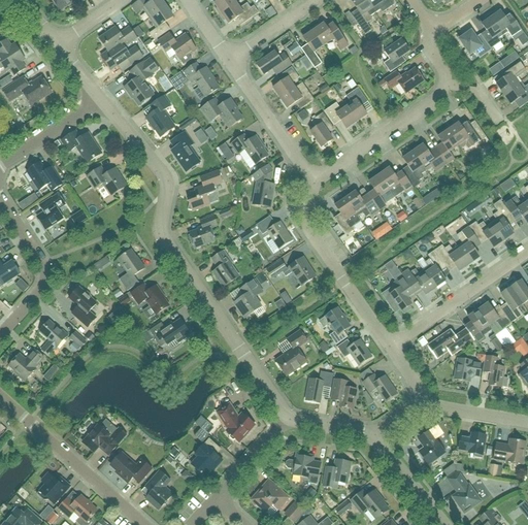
[(54,0),(60,9),(73,0),(78,0),(79,2),(81,0),(54,0)]
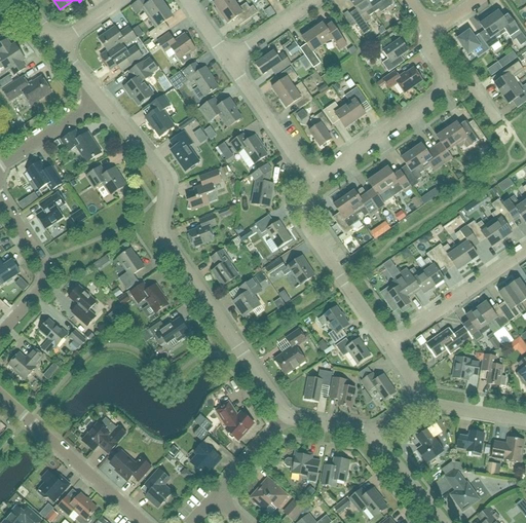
[(150,0),(148,1),(147,0),(136,0),(130,3),(136,11),(142,6),(149,16),(165,4),(162,0),(150,0)]
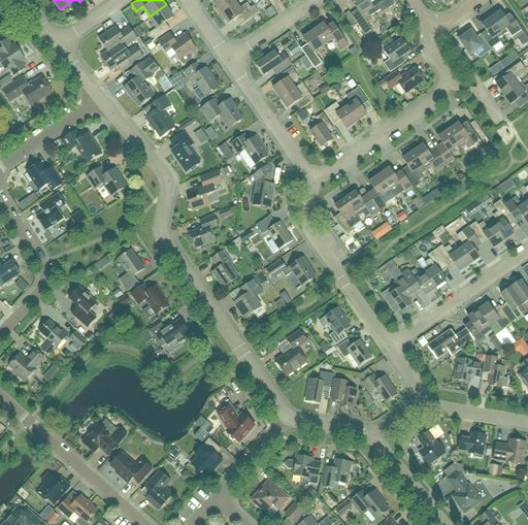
[(220,12),(236,1),(235,0),(216,0),(215,1),(218,5),(216,6),(220,12)]
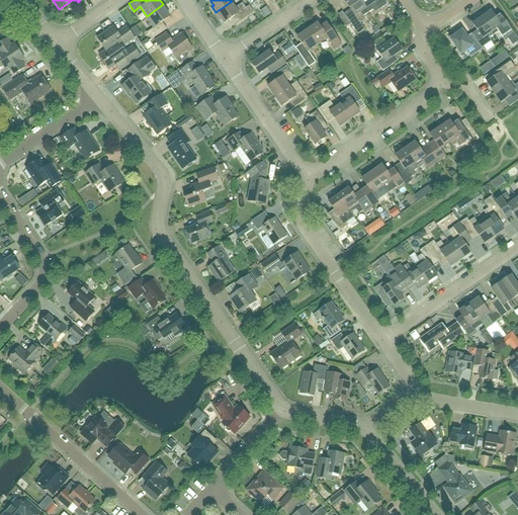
[(363,14),(367,10),(360,0),(346,0),(350,7),(344,11),(346,14),(350,20),(358,31),(365,27),(360,20),(365,17),(363,14)]
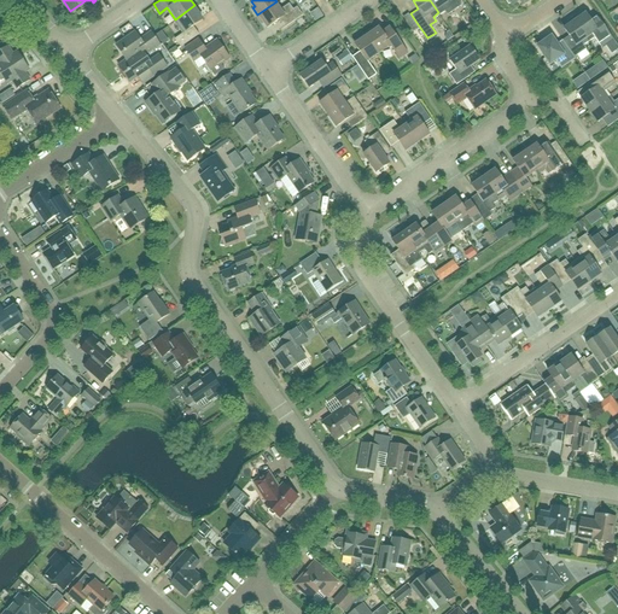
[(430,0),(438,12),(444,9),(448,12),(461,3),(459,0),(430,0)]
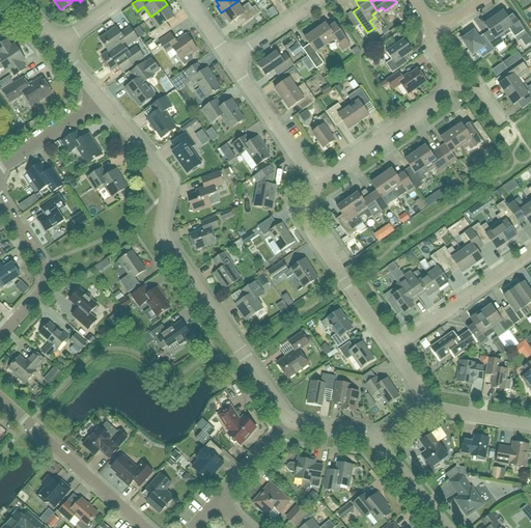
[(238,1),(221,12),(225,18),(227,18),(229,22),(240,15),(245,21),(260,10),(255,3),(252,6),(249,1),(241,6),(238,1)]
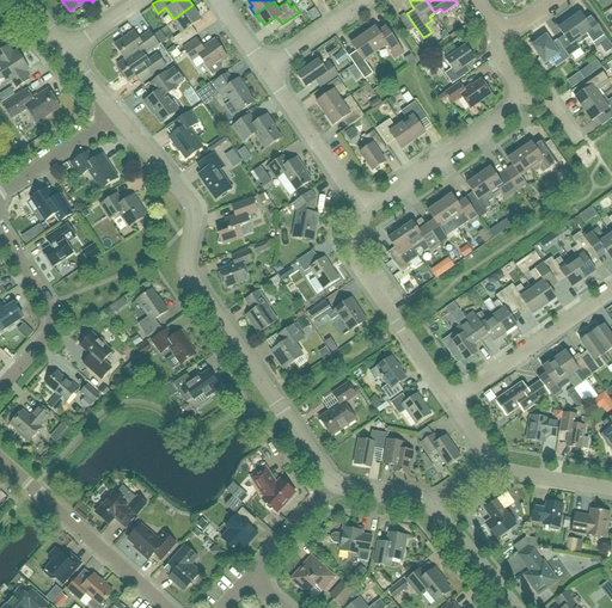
[(193,5),(173,19),(182,30),(173,36),(178,44),(195,34),(189,25),(201,17),(193,5)]
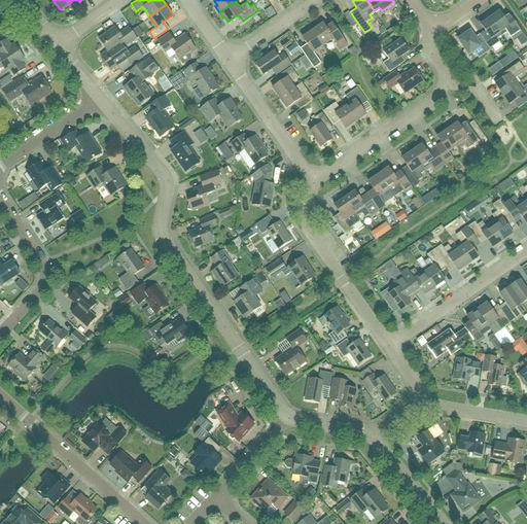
[(274,7),(267,12),(270,16),(277,11),(274,7)]
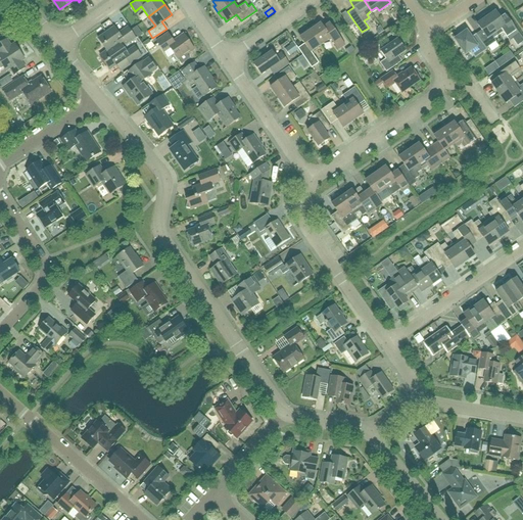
[(498,12),(495,8),(486,15),(498,33),(504,30),(509,37),(518,30),(504,9),(498,12)]
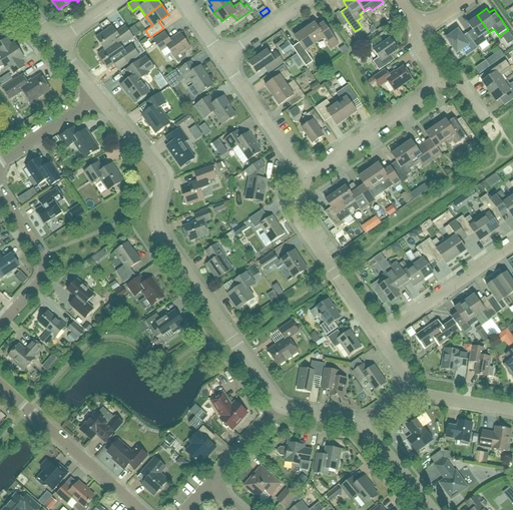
[(343,14),(339,17),(343,23),(346,21),(347,20),(343,14)]
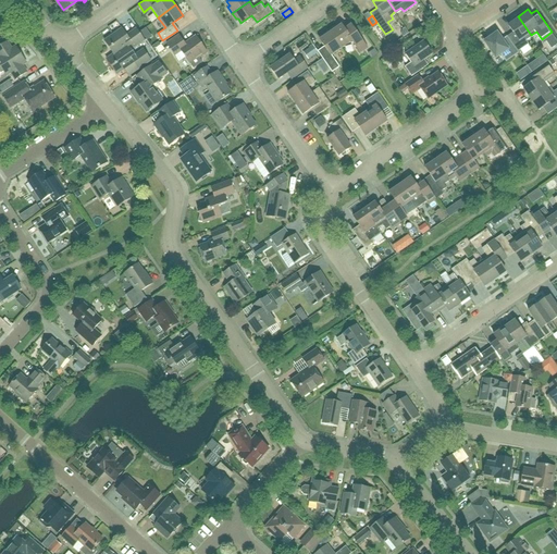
[(525,38),(531,35),(518,16),(508,23),(515,33),(509,37),(507,34),(507,35),(518,50),(518,49),(529,41),(525,38)]
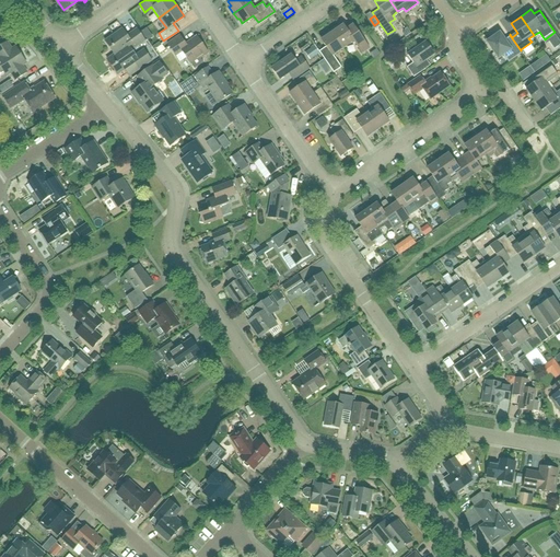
[(341,21),(331,27),(343,46),(353,38),(362,50),(370,45),(351,20),(345,24),(341,21)]
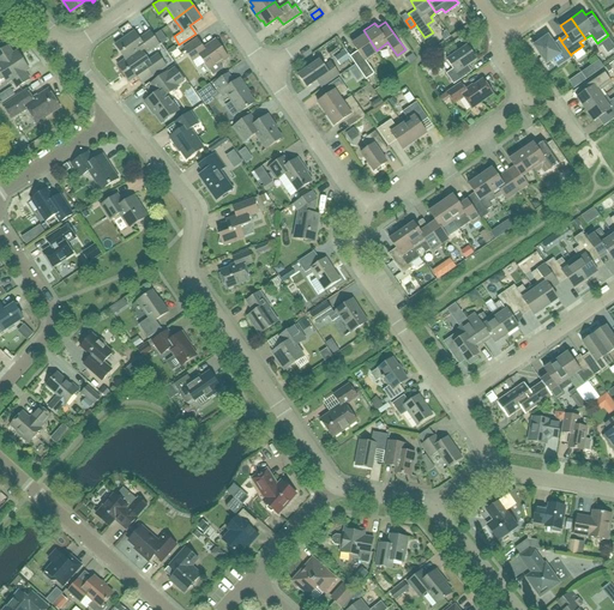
[(144,52),(160,42),(150,29),(139,36),(134,29),(115,42),(126,56),(126,58),(140,47),(144,52)]
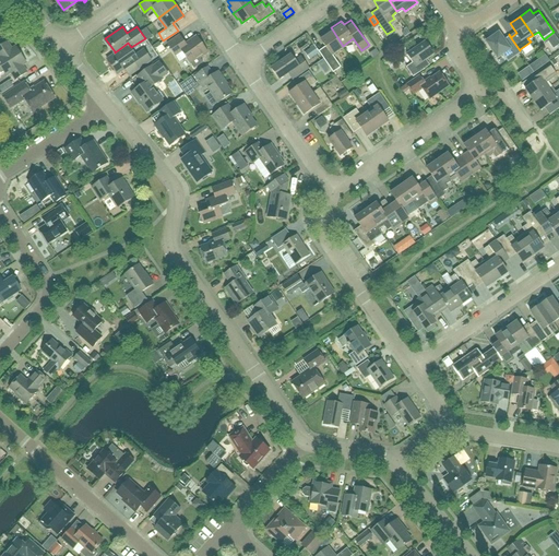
[(332,52),(343,46),(331,27),(320,35),(328,46),(320,51),(323,56),(328,61),(333,70),(341,64),(332,52)]
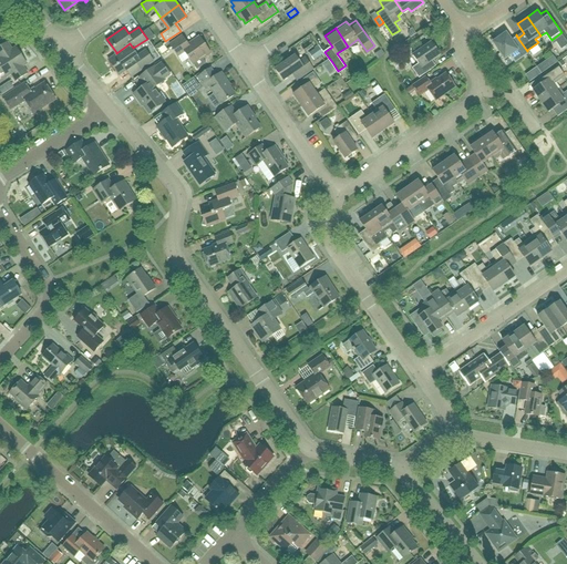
[(527,51),(516,36),(511,39),(506,31),(493,40),(505,57),(511,52),(515,60),(527,51)]
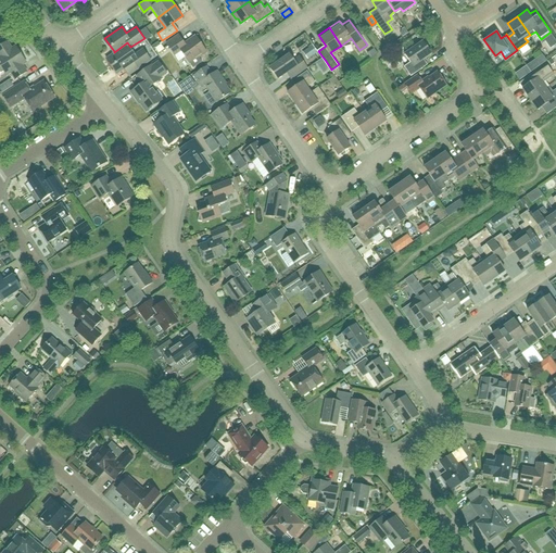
[(178,33),(166,41),(176,54),(182,50),(192,65),(202,59),(198,54),(205,49),(196,35),(185,42),(178,33)]
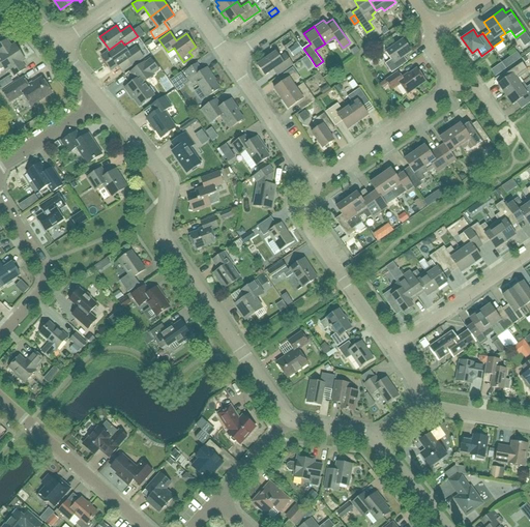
[(11,44),(7,37),(0,41),(0,66),(1,67),(4,65),(7,63),(15,74),(26,66),(22,60),(25,57),(15,41),(11,44)]
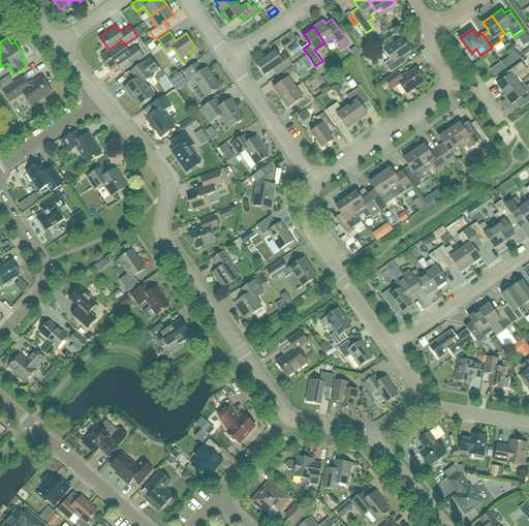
[(391,70),(404,61),(401,56),(410,50),(402,37),(385,50),(391,57),(384,61),(391,70)]
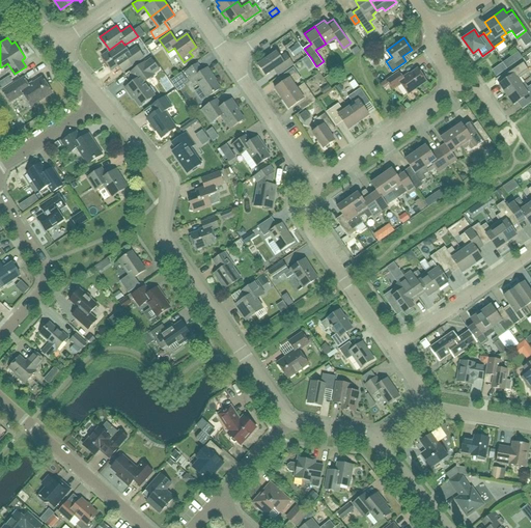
[(154,39),(148,44),(151,49),(157,45),(154,39)]
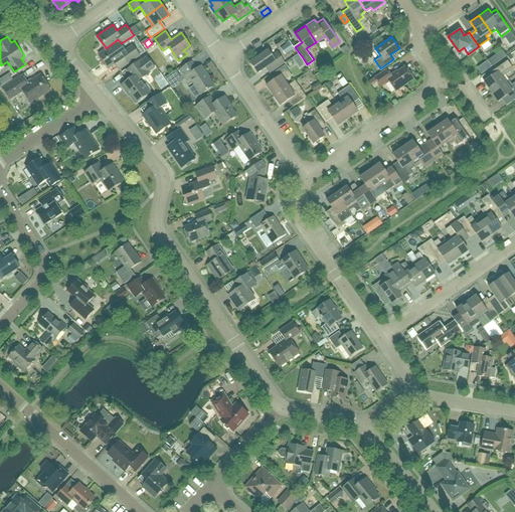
[(285,52),(294,46),(289,38),(285,41),(286,42),(280,46),(285,52)]
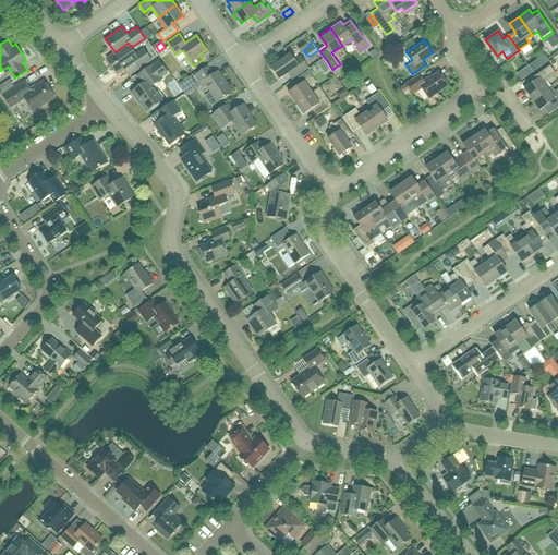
[(114,51),(107,57),(117,72),(124,68),(129,74),(152,58),(144,47),(135,52),(131,47),(128,43),(114,52),(114,51)]
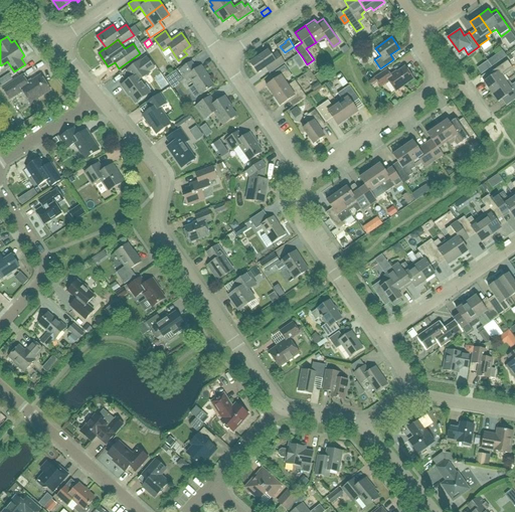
[(272,54),(268,48),(250,60),(258,71),(266,65),(270,71),(285,61),(277,50),(272,54)]
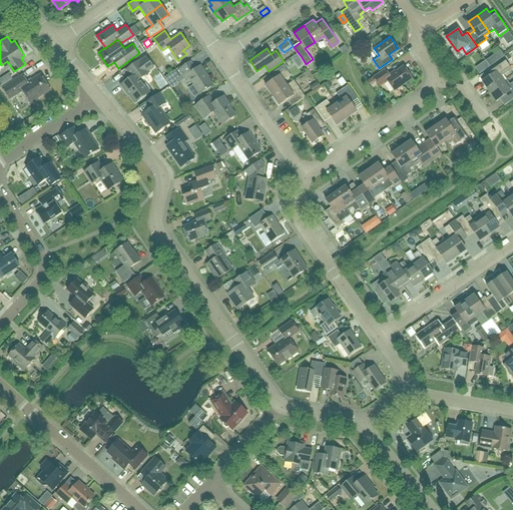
[(292,55),(296,60),(301,56),(297,51),(292,55)]
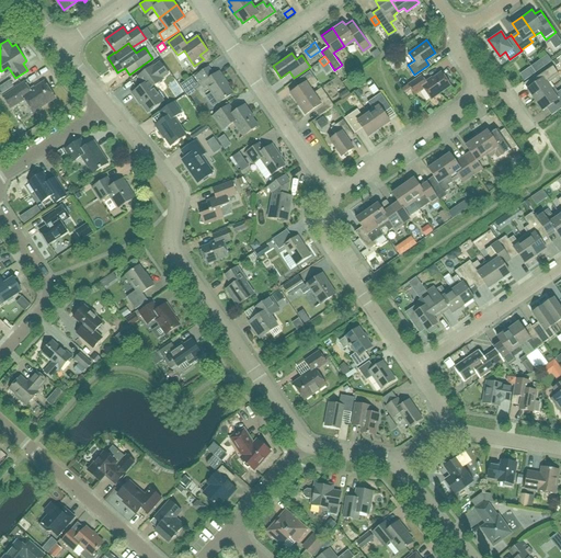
[(162,99),(152,84),(162,77),(161,77),(169,71),(160,59),(152,64),(138,75),(144,82),(133,91),(138,99),(139,98),(148,110),(162,99)]
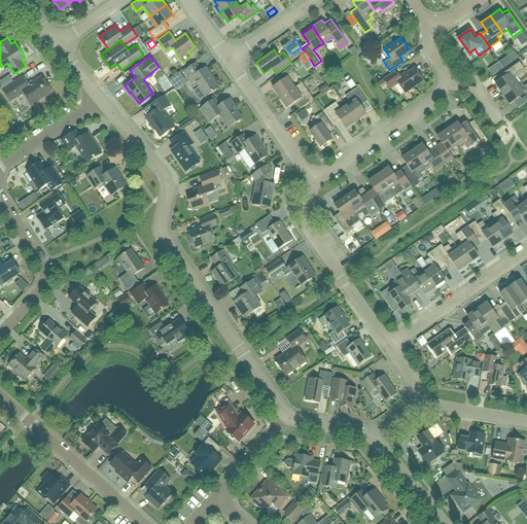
[(518,59),(499,72),(502,77),(495,81),(502,92),(520,79),(517,74),(524,69),(518,59)]
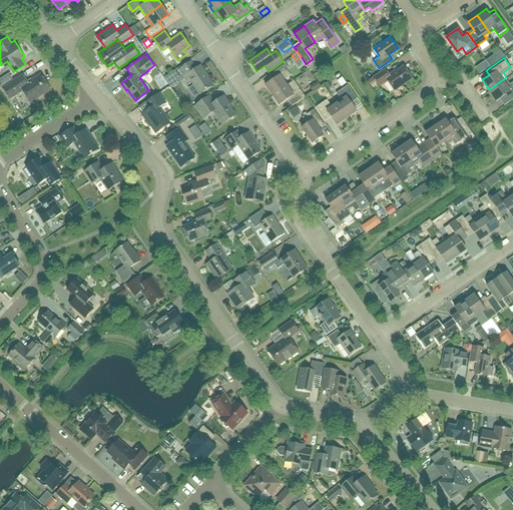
[(293,58),(285,61),(288,69),(296,66),(293,58)]
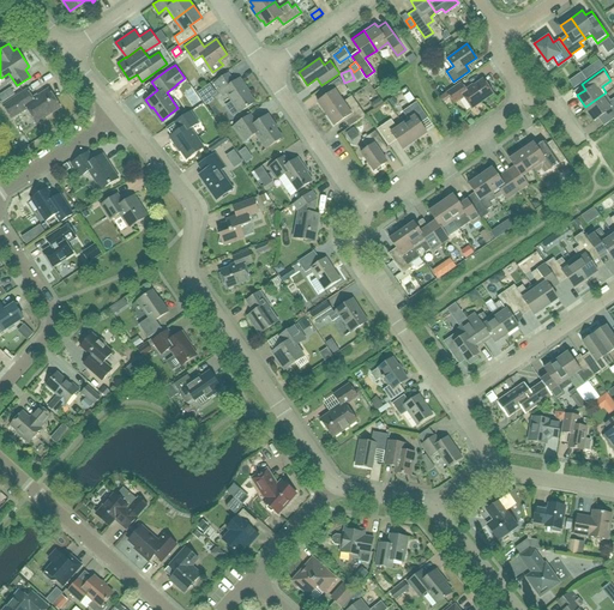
[(234,80),(228,71),(214,80),(221,90),(224,88),(233,100),(228,102),(227,104),(233,112),(235,112),(240,109),(240,110),(254,100),(246,86),(247,86),(240,76),(234,80)]
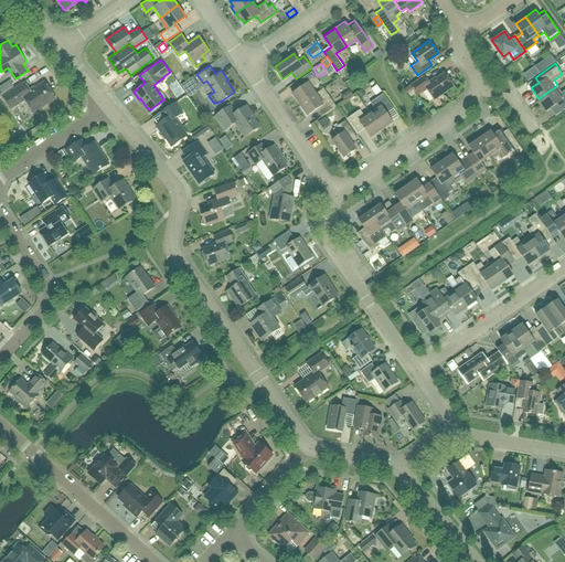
[(304,84),(292,92),(300,103),(316,92),(312,86),(320,81),(312,70),(299,78),(304,84)]
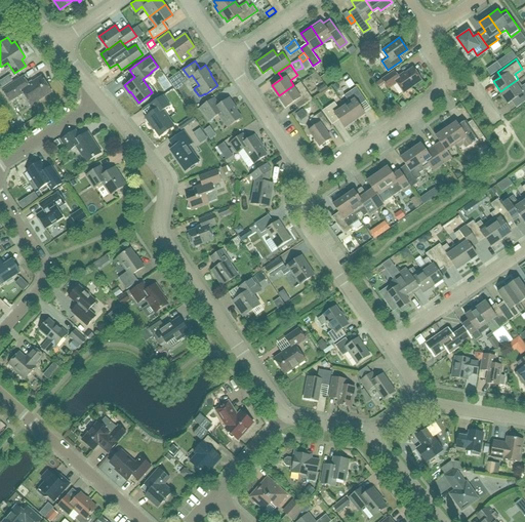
[(421,78),(412,66),(402,73),(402,72),(398,75),(394,69),(382,77),(376,81),(379,85),(385,81),(389,86),(396,81),(403,91),(421,78)]
